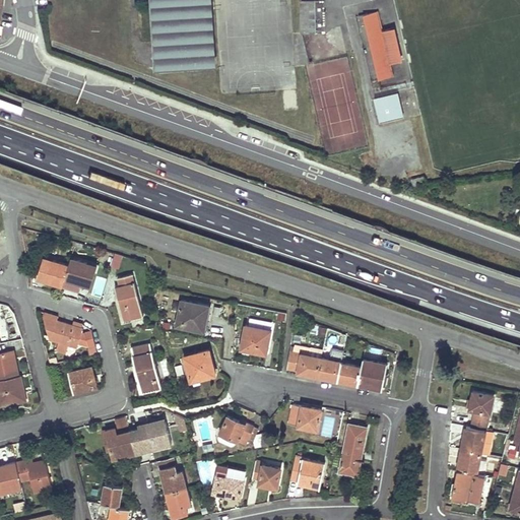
[(152,0),(157,68),(214,64),(210,0),(152,0)]
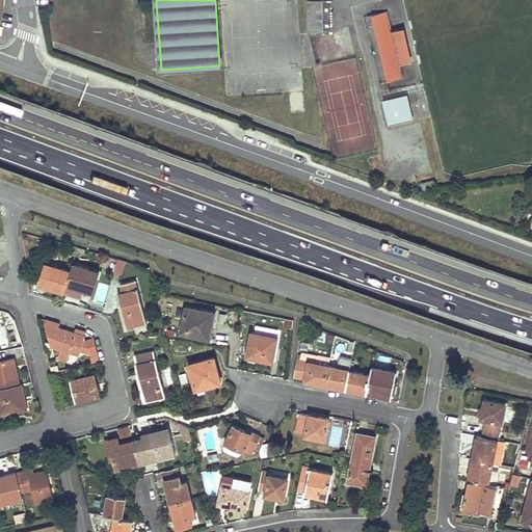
[(215,0),(219,65),(224,65),(220,0),(215,0)]
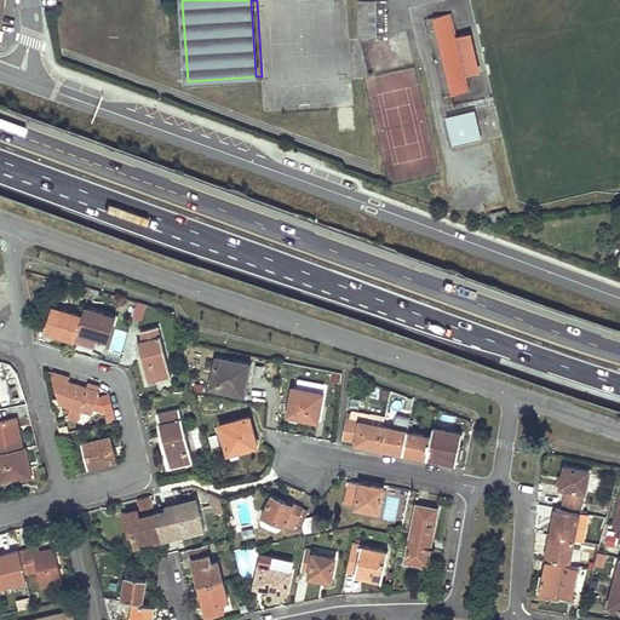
[(385,0),(359,1),(360,38),(386,38),(385,0)]
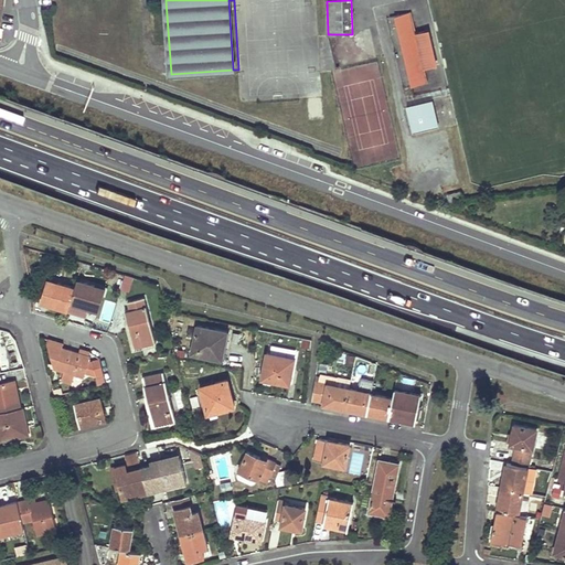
[(413,10),(386,17),(388,27),(394,25),(408,87),(429,82),(426,68),(418,32),(413,10)]
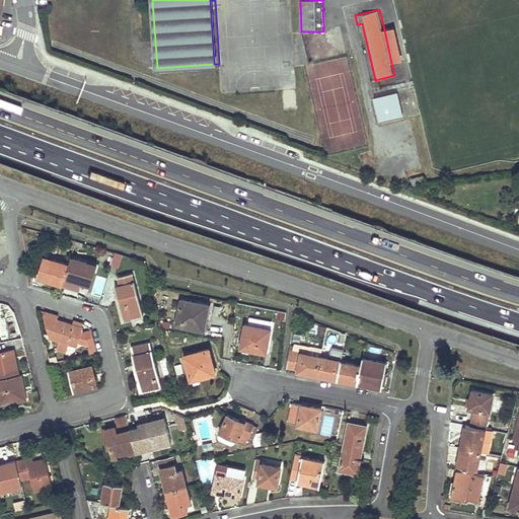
[(397,26),(384,29),(391,63),(405,59),(397,26)]
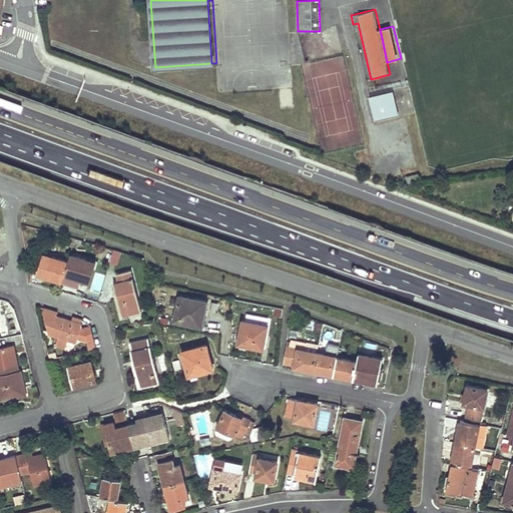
[(393,91),(370,96),(376,119),(398,114),(393,91)]
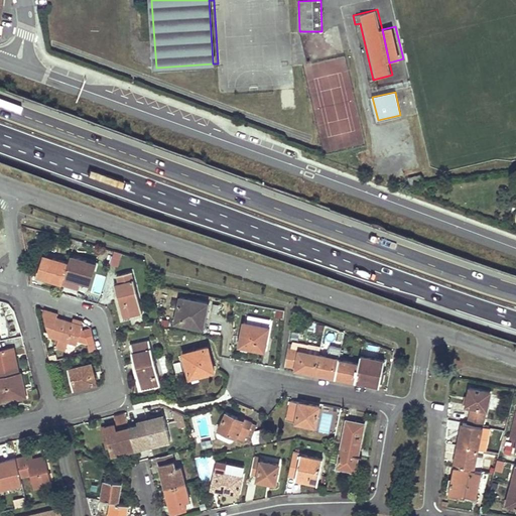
[(407,176),(408,180),(409,183),(422,182),(420,173),(407,176)]
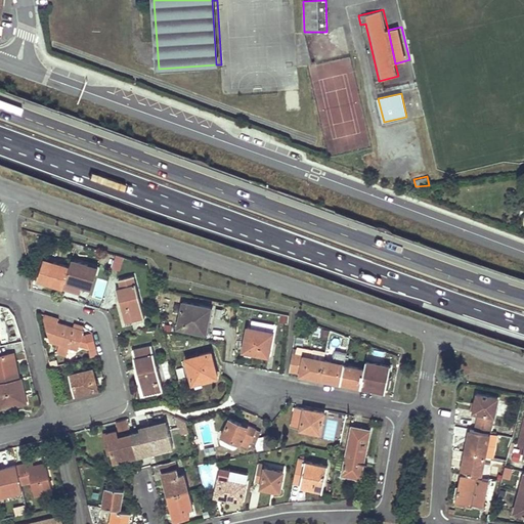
[(131,259),(115,255),(112,267),(127,271),(131,259)]
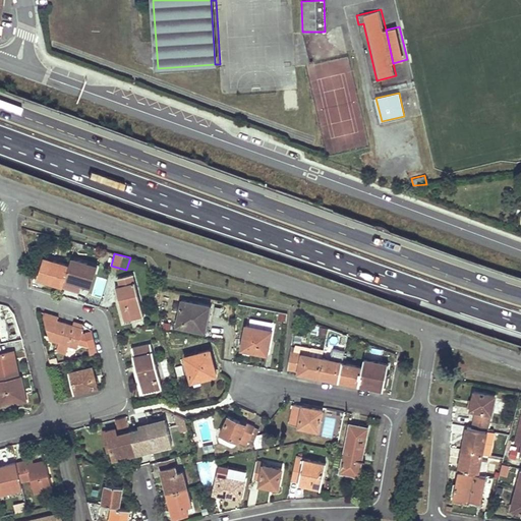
[(63,285),(65,278),(69,266),(43,257),(37,277),(47,280),(48,277),(54,279),(54,282),(58,283),(63,285)]
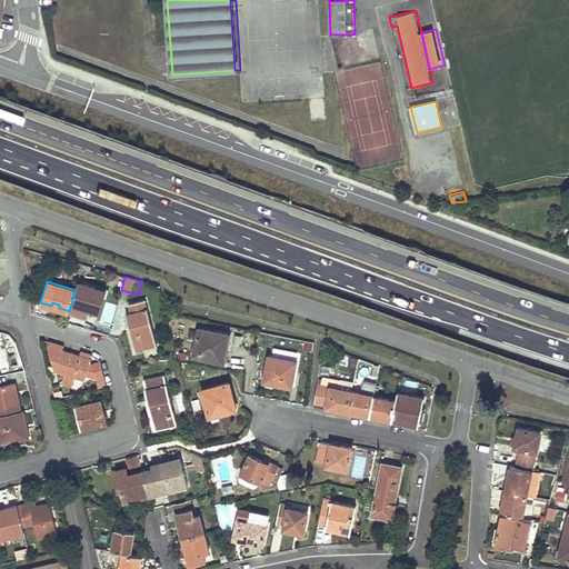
[(76,290),(71,303),(80,307),(81,303),(89,306),(88,309),(100,312),(107,291),(78,282),(76,290)]
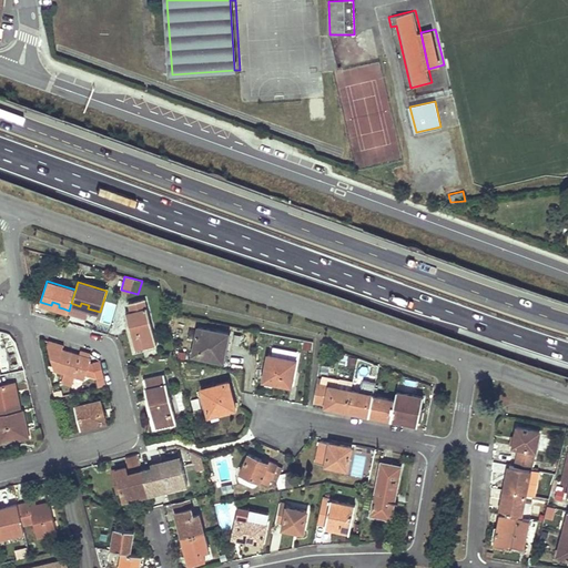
[(128,302),(129,306),(130,311),(125,312),(135,348),(156,344),(145,298),(128,302)]
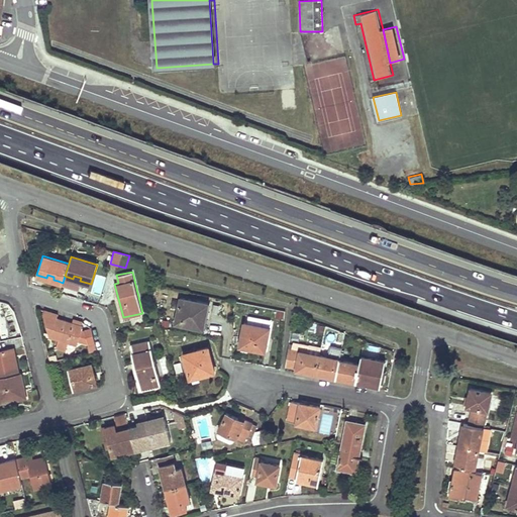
[(203,314),(204,315),(205,315),(208,304),(181,298),(175,323),(200,328),(203,314)]
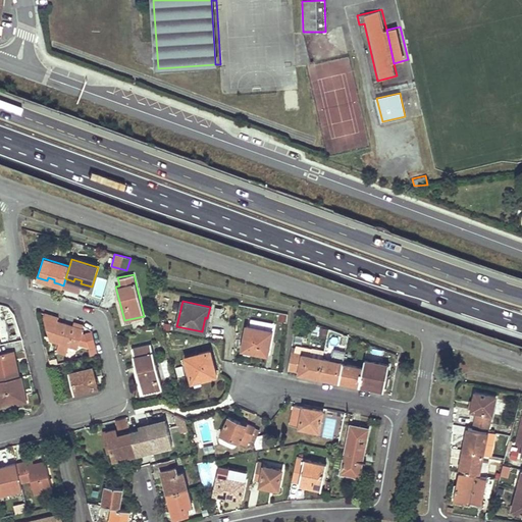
[(164,327),(167,326),(171,325),(168,317),(161,319),(164,327)]
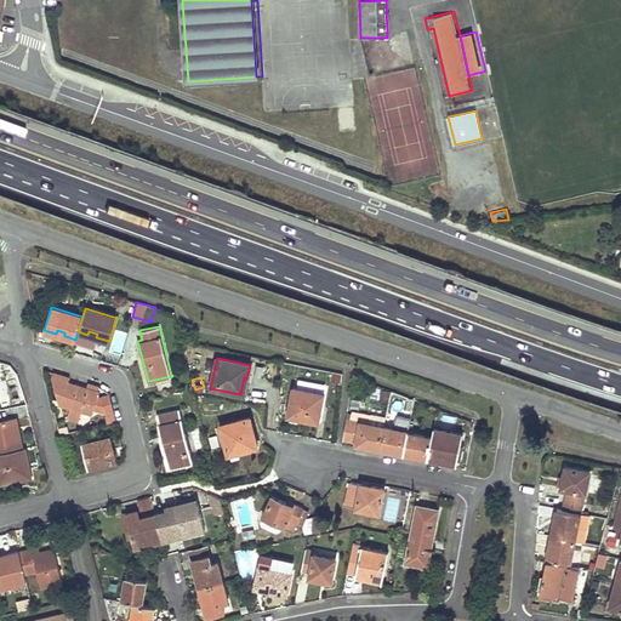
[(98,392),(68,382),(58,380),(52,379),(58,405),(69,408),(67,419),(78,421),(81,411),(91,414),(92,409),(104,412),(101,398),(96,397),(98,392)]
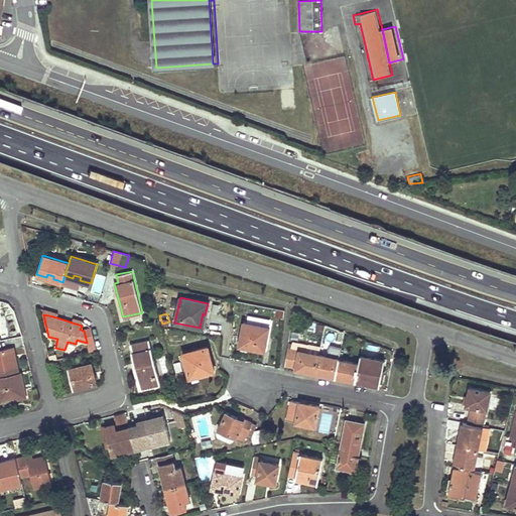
[(239,346),(251,349),(263,351),(268,328),(244,323),(239,346)]
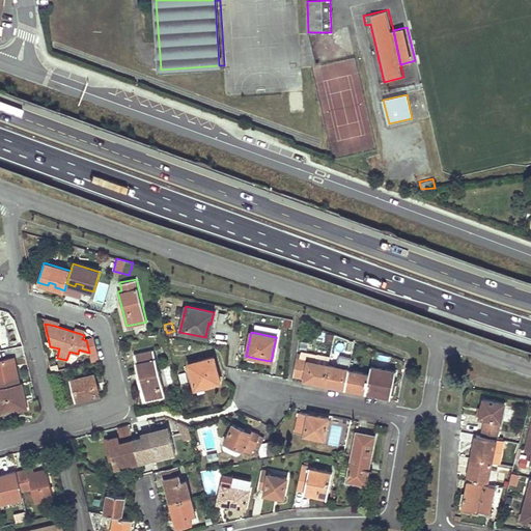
[(135,362),(140,381),(144,398),(165,394),(154,350),(135,354),(137,362),(135,362)]
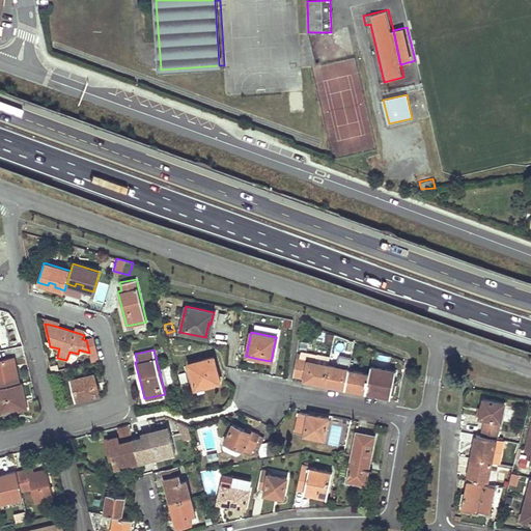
[(345,388),(348,371),(351,358),(340,356),(337,367),(329,365),(325,384),(333,386),(345,388)]
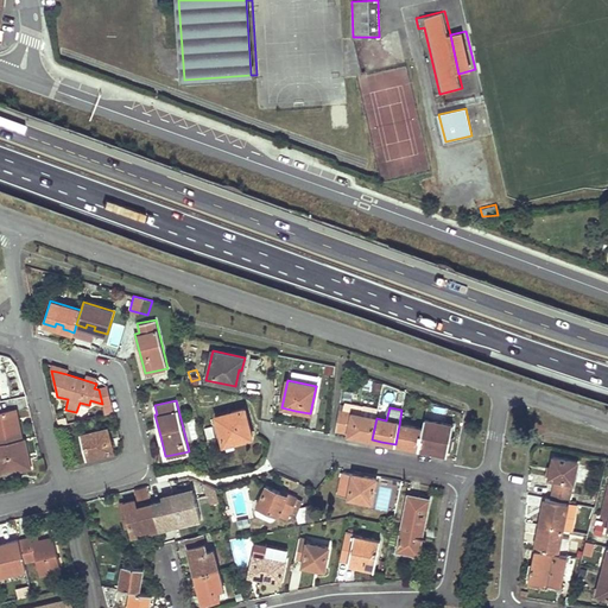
[(225,444),(238,441),(252,437),(244,409),(216,416),(225,444)]
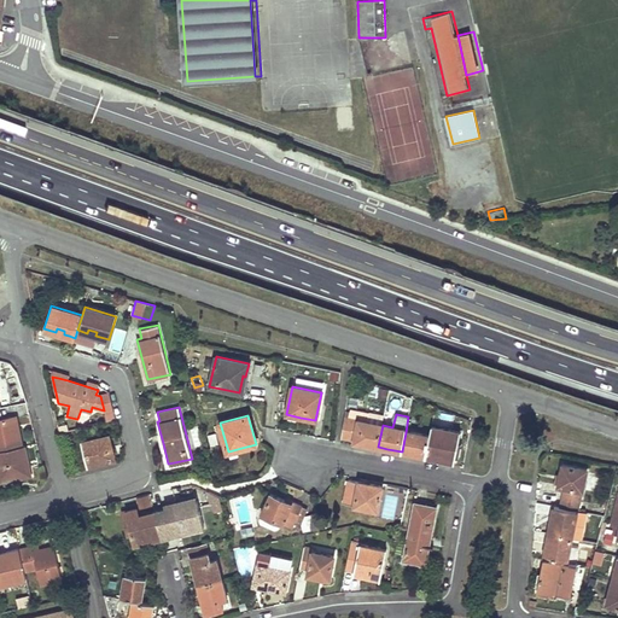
[(0,450),(23,445),(21,435),(17,436),(13,417),(0,419),(0,450)]
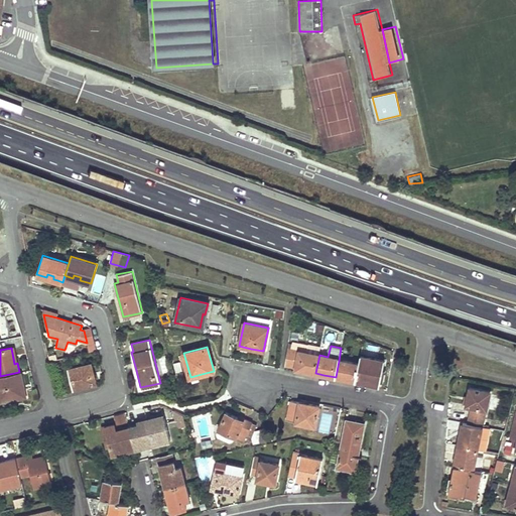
[(299,370),(315,373),(319,355),(287,349),(285,366),(294,368),(294,369),(299,370)]
